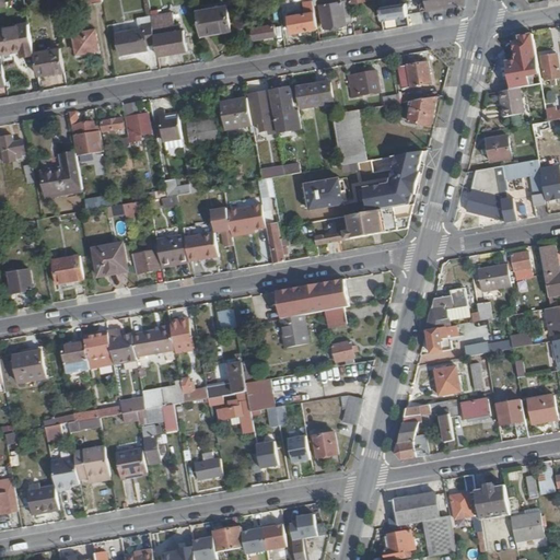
[(314,6),(312,0),(299,0),(300,4),(303,3),(304,11),(296,13),(298,21),(289,22),(291,33),(308,30),(308,28),(317,26),(314,6)]
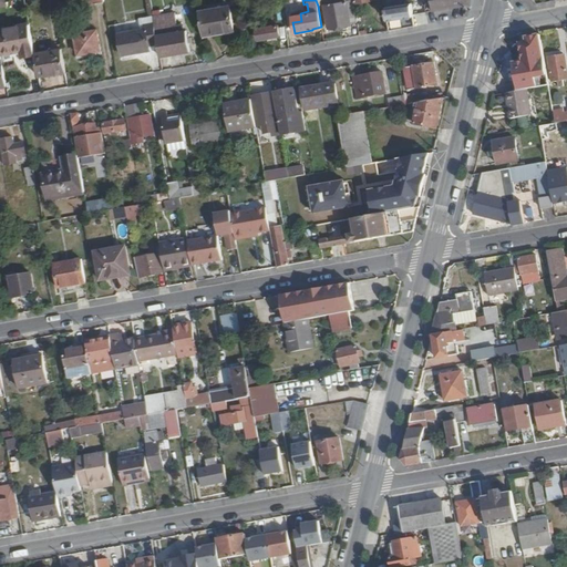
[(471,2),(471,0),(430,0),(432,10),(471,2)]
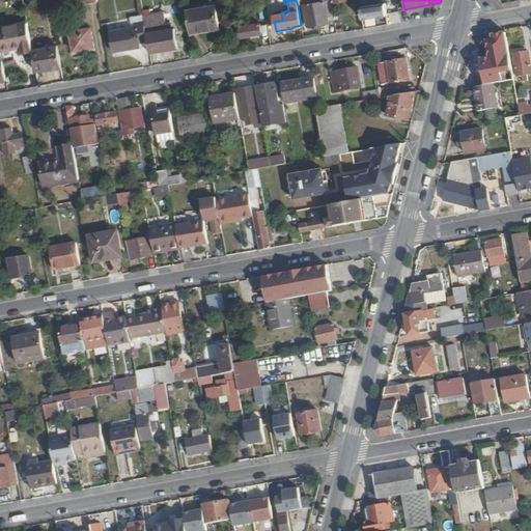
[(334,22),(331,1),(304,5),(307,26),(334,22)]
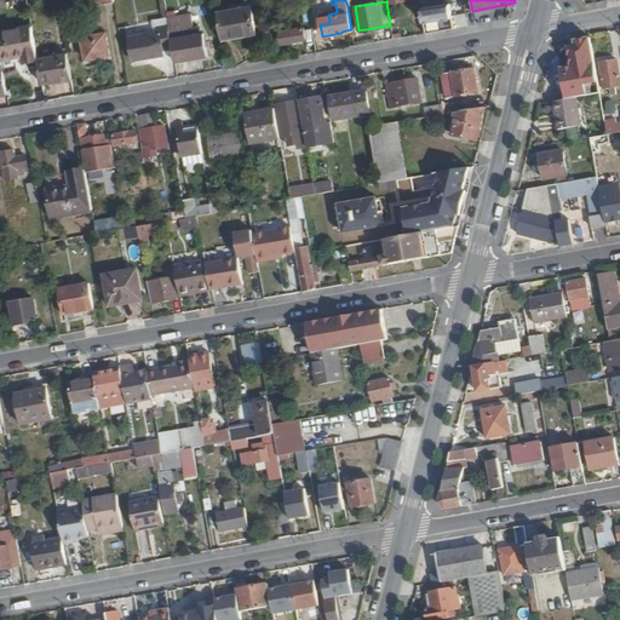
[(454,28),(449,1),(422,6),(425,33),(454,28)]
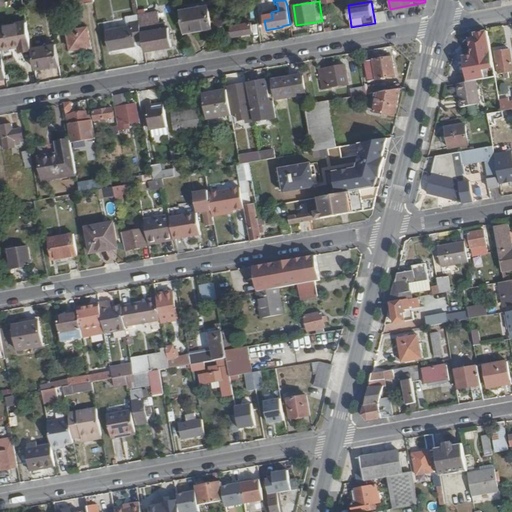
[(211,27),(207,7),(179,11),(183,32),(211,27)]
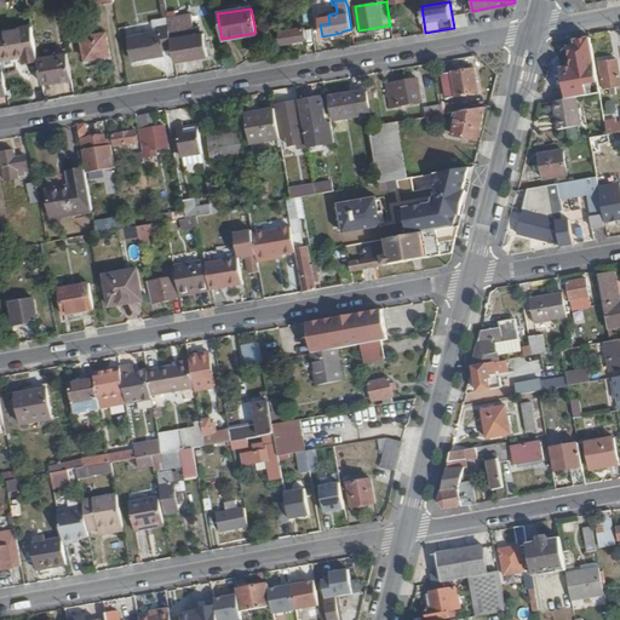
[(172,42),(170,28),(159,29),(160,34),(130,39),(135,63),(164,58),(164,53),(173,52),(172,42)]
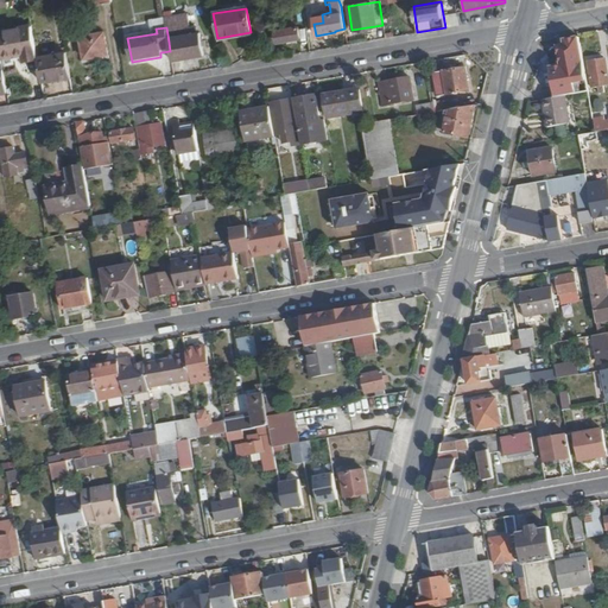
[(301,40),(298,27),(274,31),(277,44),(301,40)]
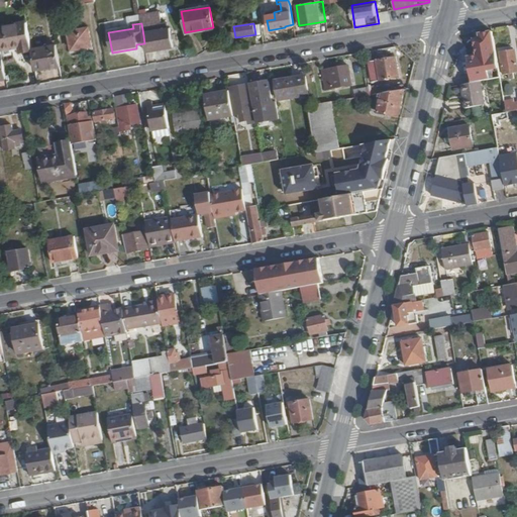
[(91,46),(88,27),(69,30),(72,49),(91,46)]
